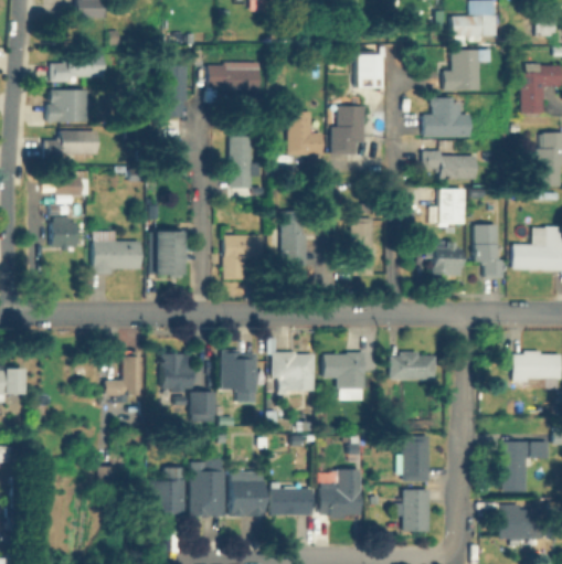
[(103,0),(104,18),(77,18),(76,0),(103,0)]
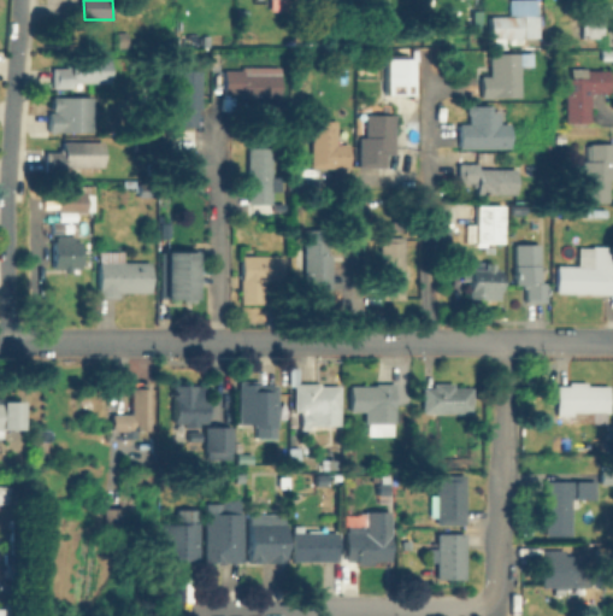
[(608,0),(608,42),(585,42),(585,0),(608,0)]
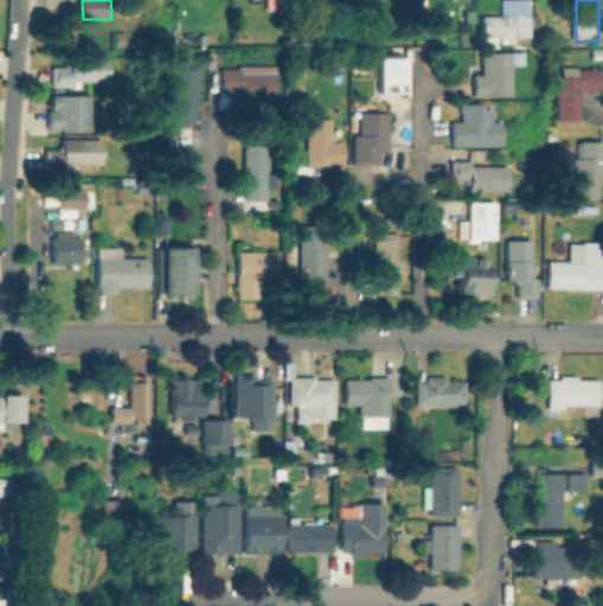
[(534,16),(533,37),(520,37),(520,16),(534,16)]
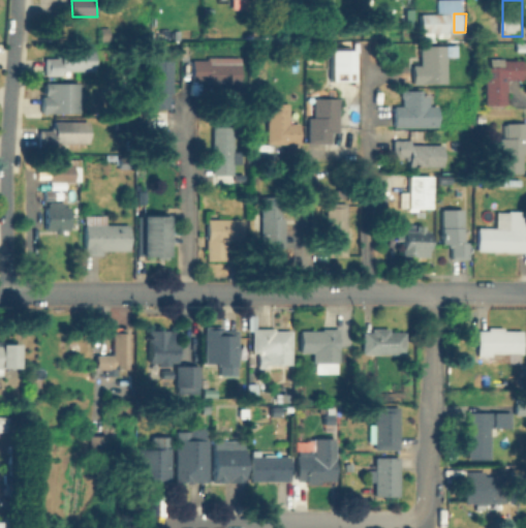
[(453,33),(453,36),(428,36),(428,16),(453,16),(453,33)]
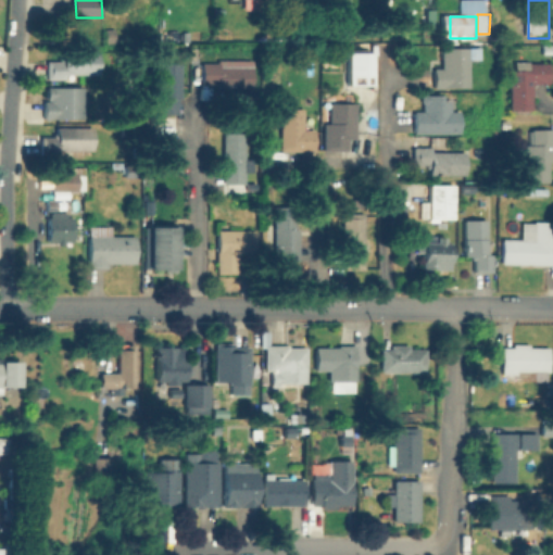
[(520,23),(520,38),(502,38),(502,23),(520,23)]
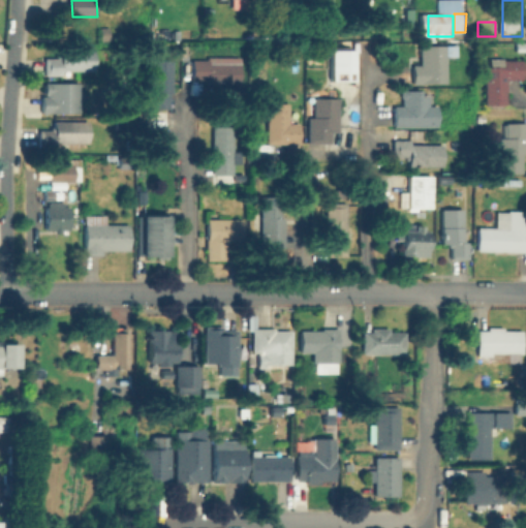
[(113,41),(104,42),(103,28),(112,27),(113,41)]
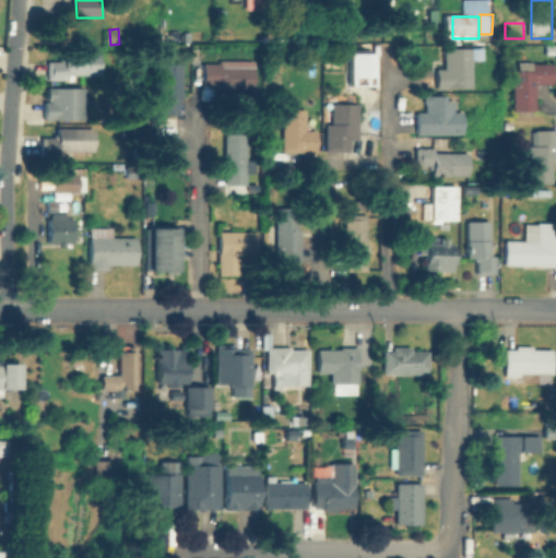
[(474,51),(473,90),(441,90),(441,66),(447,66),(447,50),(474,51)]
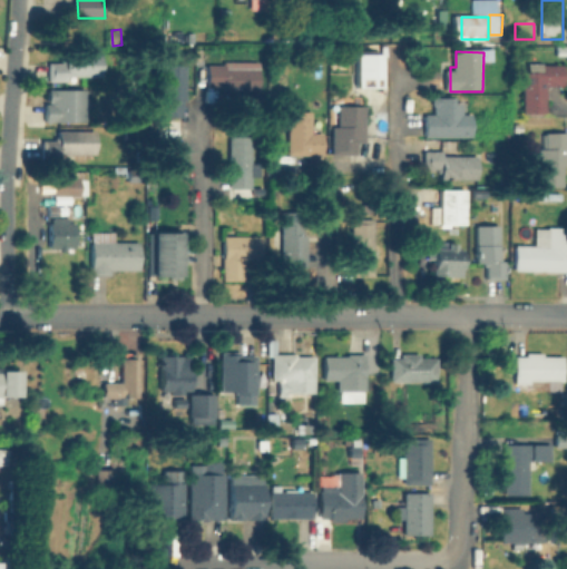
[(355,55),(380,54),(380,87),(355,87),(355,55)]
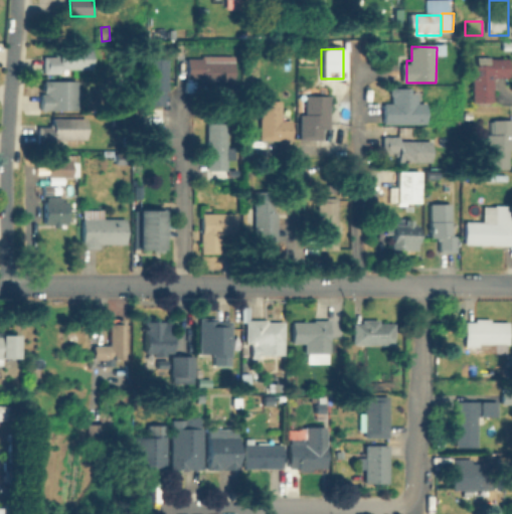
[(94,51),(94,72),(48,72),(48,66),(62,66),(62,56),(73,56),(73,51),(94,51)]
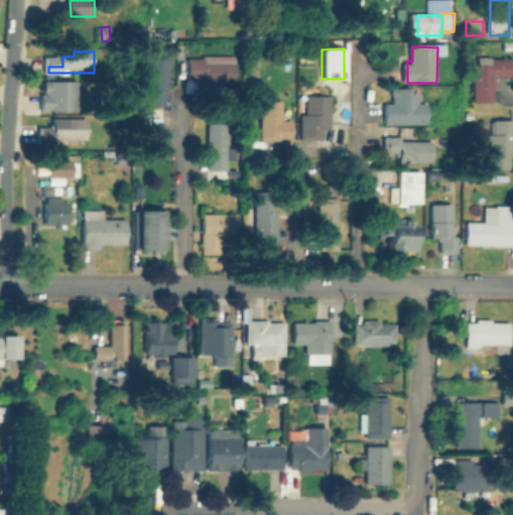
[(512,59),(512,78),(496,78),(496,102),(475,102),(475,66),(480,66),(480,57),(493,57),(493,59),(512,59)]
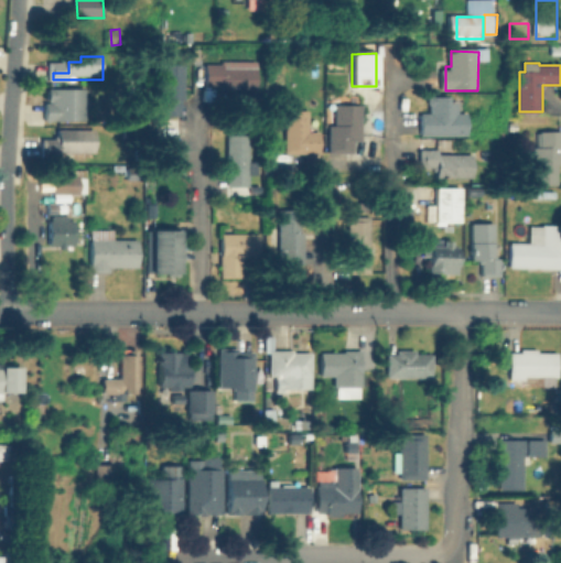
[(186,65),(186,100),(183,100),(183,116),(162,116),(161,98),(165,99),(165,65),(186,65)]
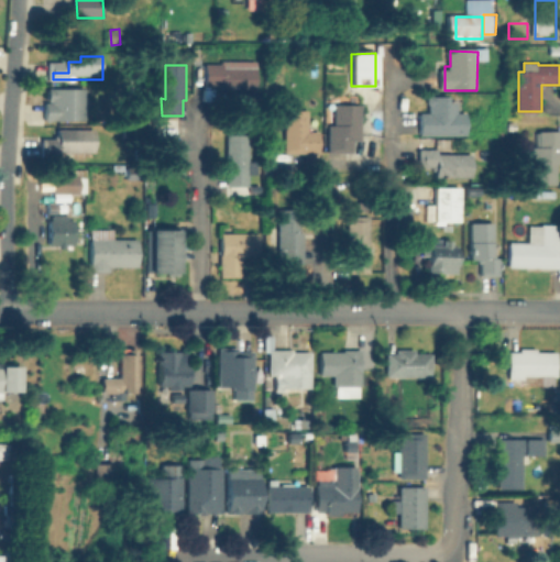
[(259,67),(259,88),(222,89),(222,87),(208,87),(208,65),(224,65),(224,68),(259,67)]
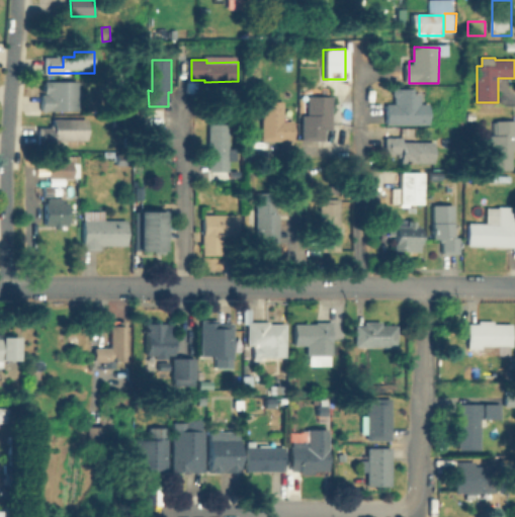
[(80,84),(80,111),(45,111),(45,97),(48,97),(49,84),(80,84)]
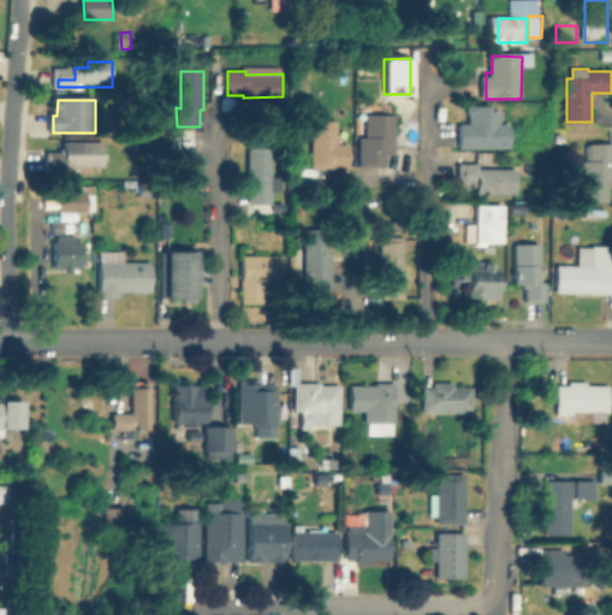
[(504,110),(504,128),(509,128),(509,148),(462,148),(463,123),(471,124),(473,110),(504,110)]
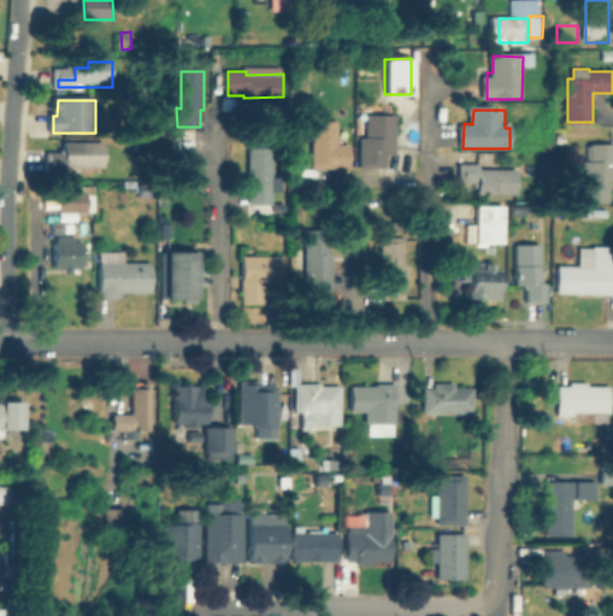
[(399,115),(398,156),(389,156),(389,168),(363,168),(363,138),(367,138),(367,116),(399,115)]
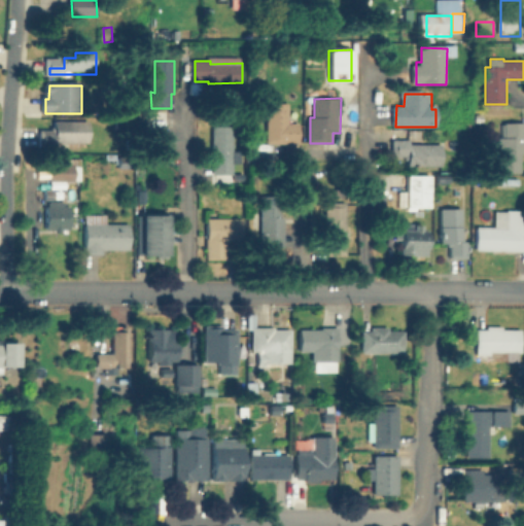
[(302,124),(301,143),(269,143),(269,104),(290,104),(290,124),(302,124)]
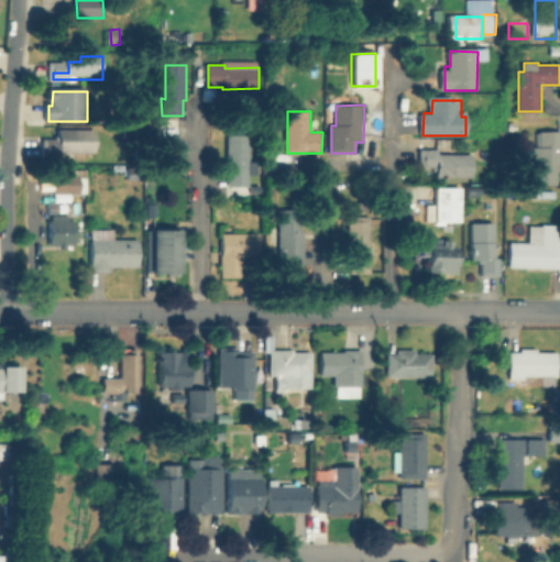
[(97,132),(97,154),(47,154),(47,140),(62,140),(62,132),(97,132)]
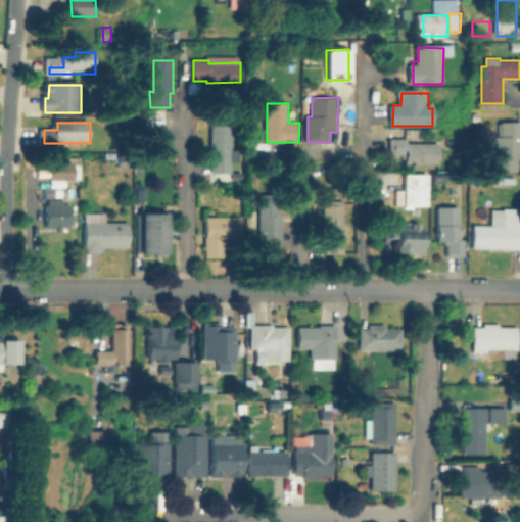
[(519,153),(518,153),(518,171),(495,171),(495,137),(502,137),(502,123),(519,123),(519,153)]
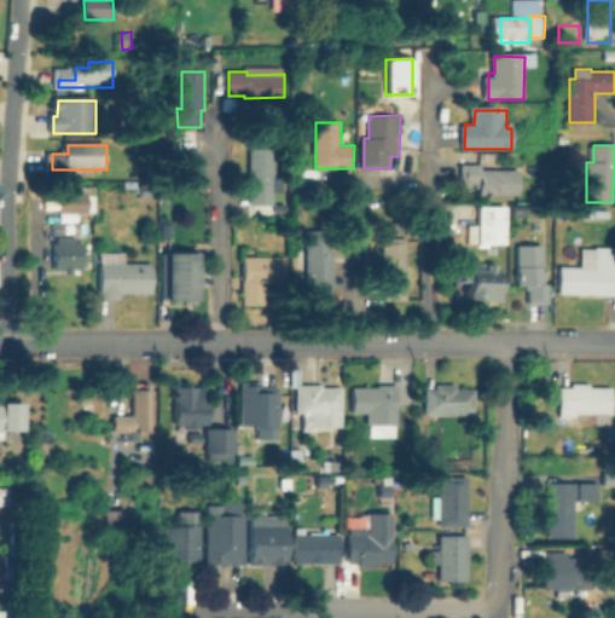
[(276,148),(274,213),(259,213),(259,204),(251,204),(251,148),(276,148)]
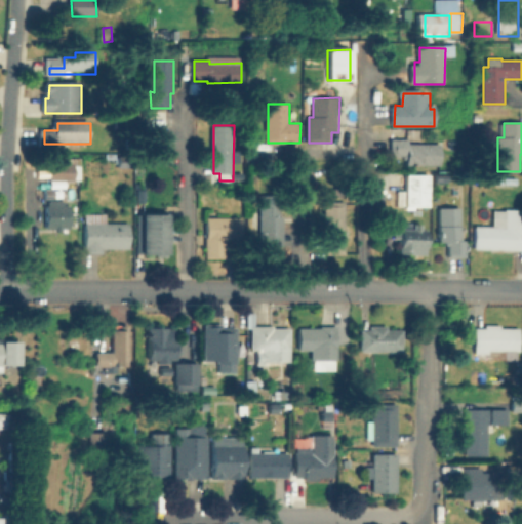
[(442,144),(442,163),(394,162),(394,146),(433,146),(433,144),(442,144)]
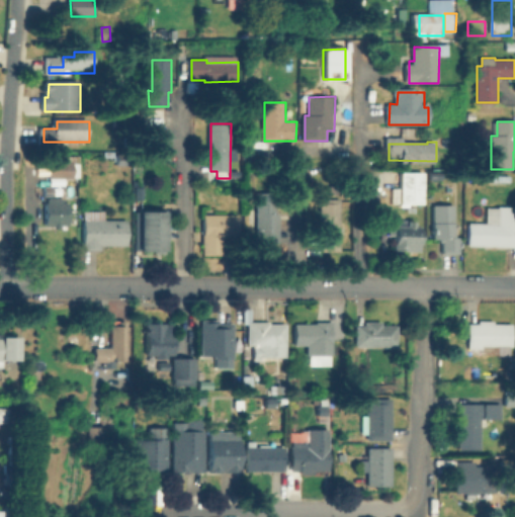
[(81,156),(82,178),(52,179),(52,162),(55,162),(55,157),(81,156)]
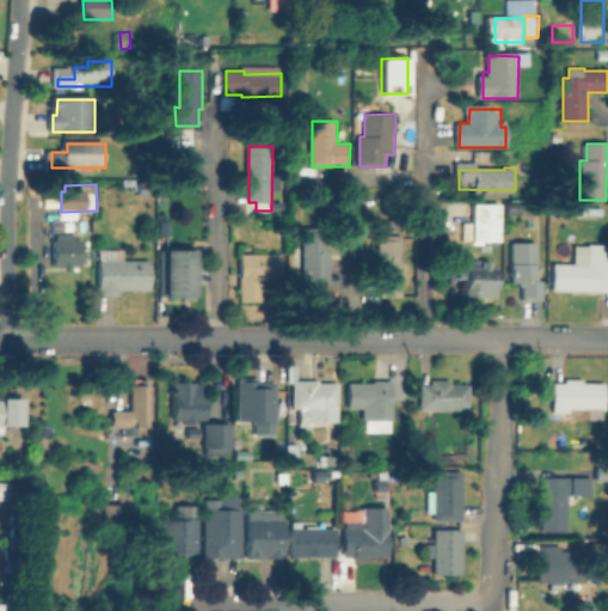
[(502,206),(502,243),(466,243),(467,227),(476,227),(476,206),(502,206)]
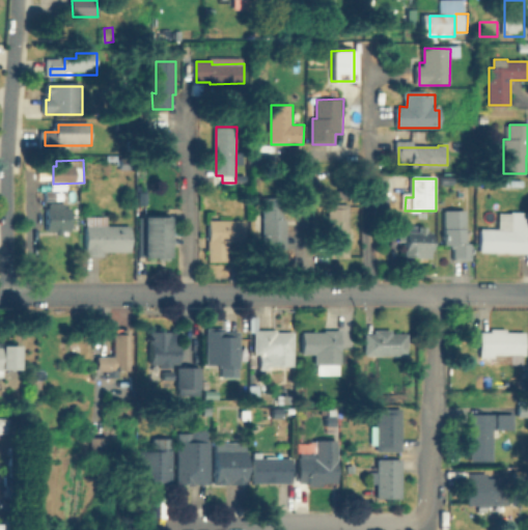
[(390,195),(390,213),(381,213),(381,195),(390,195)]
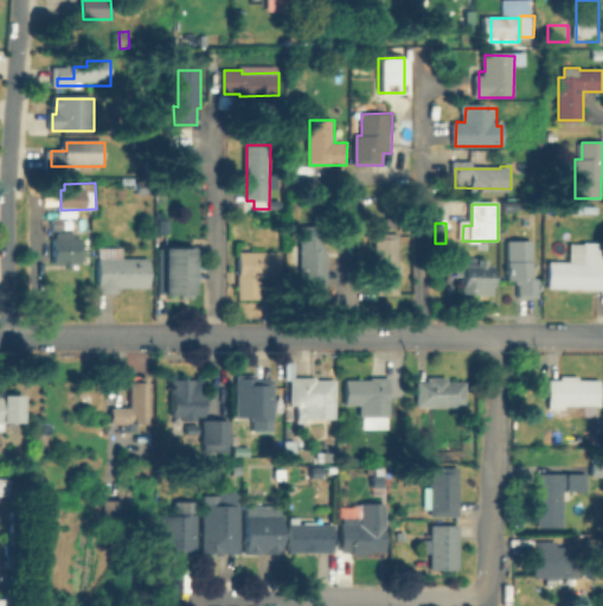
[(326,227),(326,250),(329,250),(331,286),(303,287),(302,227),(326,227)]
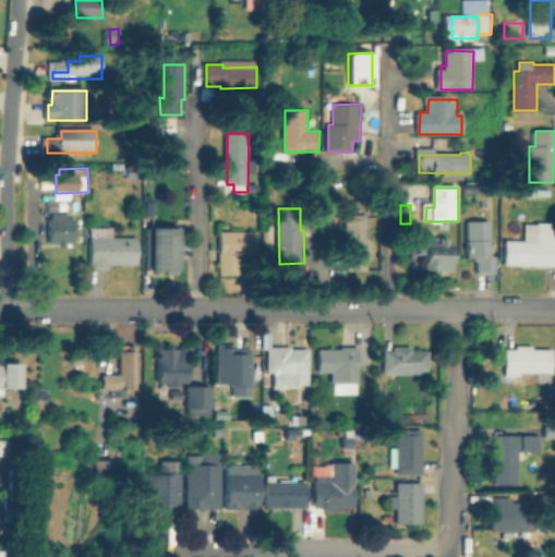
[(76,219),(75,243),(67,243),(67,246),(60,246),(60,243),(50,243),(50,219),(52,219),(52,214),(71,215),(71,219),(76,219)]
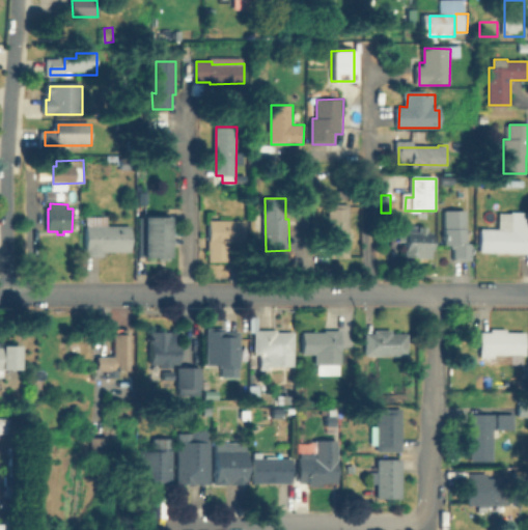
[(351,205),(351,257),(331,257),(331,243),(327,243),(327,227),(331,227),(331,205),(351,205)]
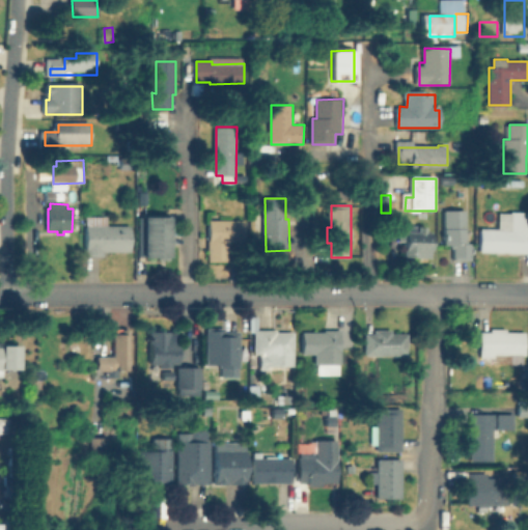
[(527,252),(480,252),(481,228),(501,229),(501,212),(527,212),(527,252)]
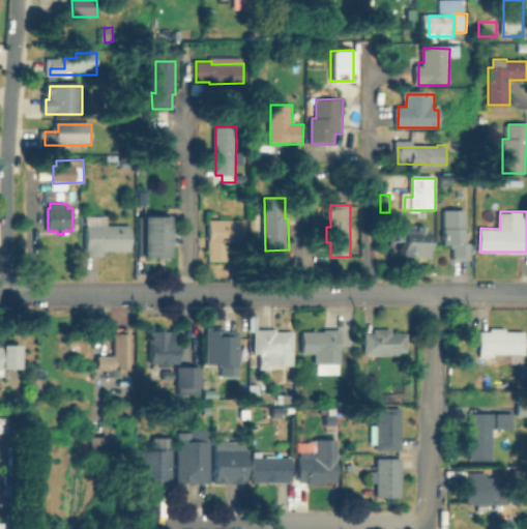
[(469,213),(469,259),(454,259),(454,252),(446,252),(447,213),(469,213)]
